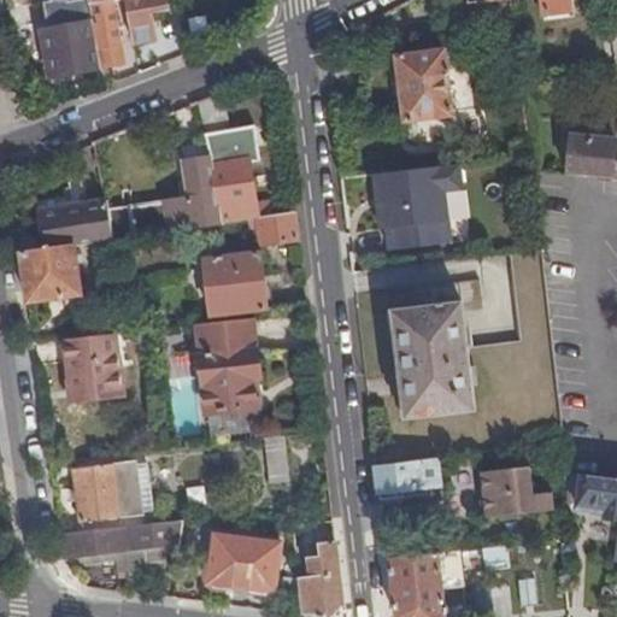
[(51,78),(103,69),(101,68),(89,0),(54,0),(42,3),(47,30),(41,31),(51,78)]
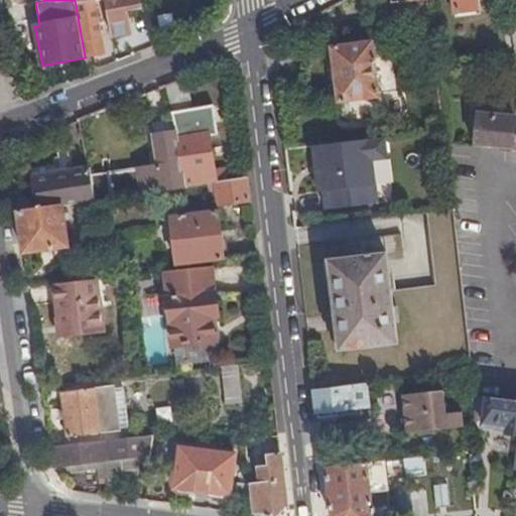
[(75,0),(85,56),(105,52),(96,2),(106,0),(105,0),(75,0)]
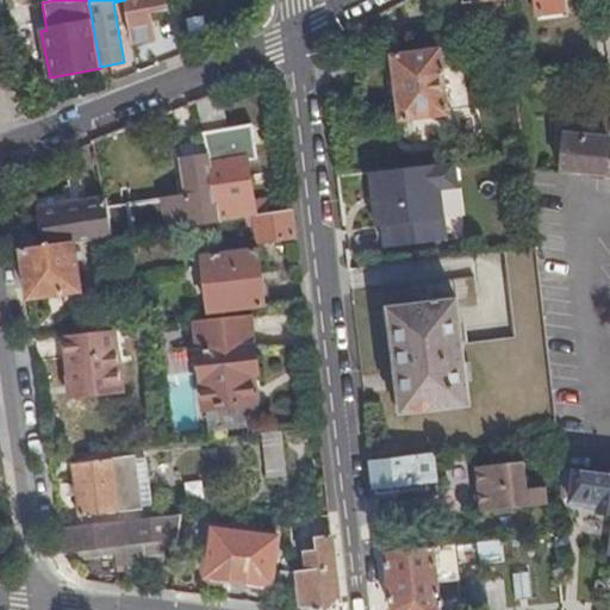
[(124,0),(125,0),(134,44),(154,39),(149,10),(166,6),(165,0),(124,0)]
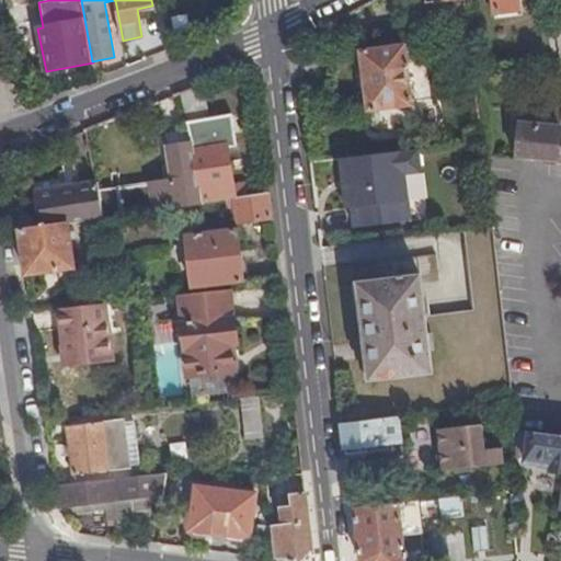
[(362,53),(364,73),(369,112),(413,107),(411,93),(405,47),(362,53)]
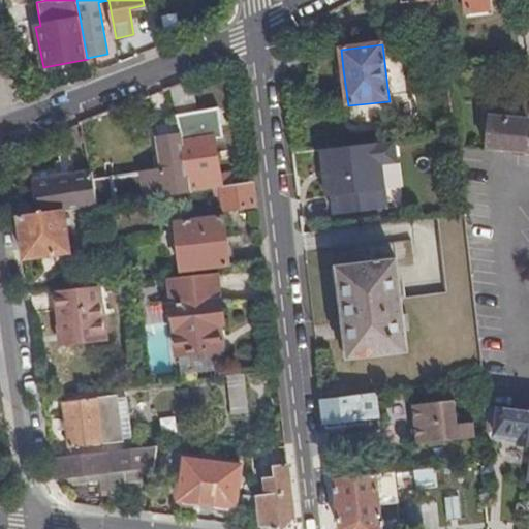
[(218,103),(176,111),(179,122),(189,186),(195,185),(195,179),(219,176),(220,175),(214,136),(222,134),(218,103)]
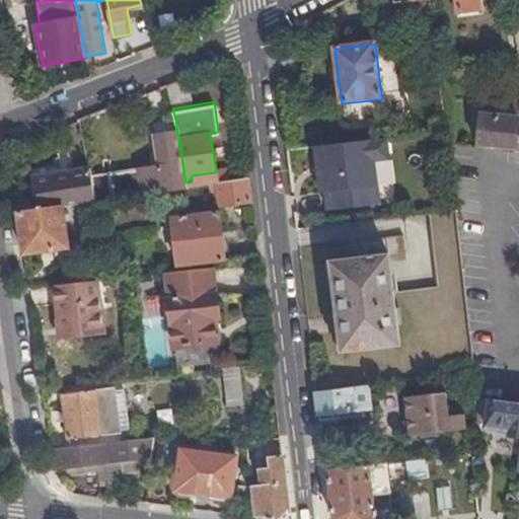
[(480,130),(479,148),(516,151),(517,146),(518,123),(518,103),(492,101),(491,117),(482,116),(480,130)]
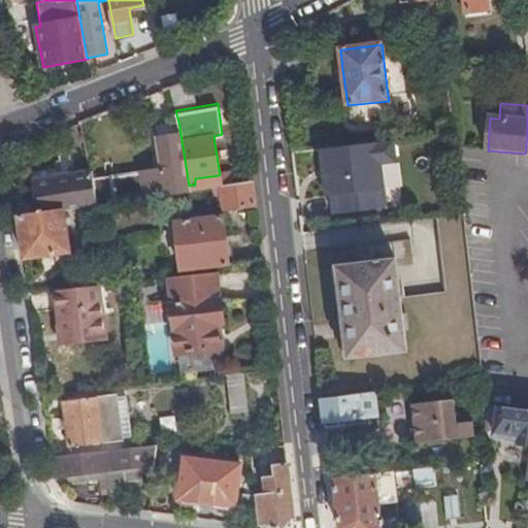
[(113,175),(117,200),(140,197),(190,190),(189,186),(178,122),(157,125),(163,168),(113,175)]
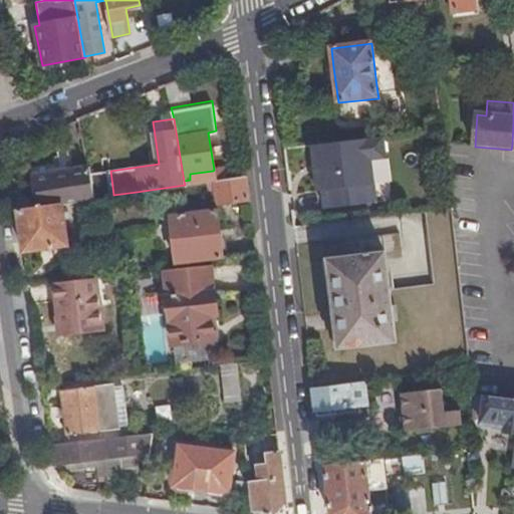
[(384,138),(312,146),(314,164),(322,164),(322,174),(315,175),(317,192),(322,192),(325,210),(377,203),(371,161),(387,159),(384,138)]
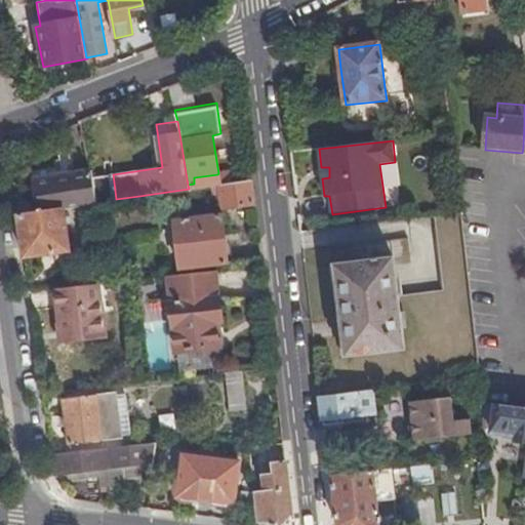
[(329,167),(321,167),(322,178),(329,177),(329,167)]
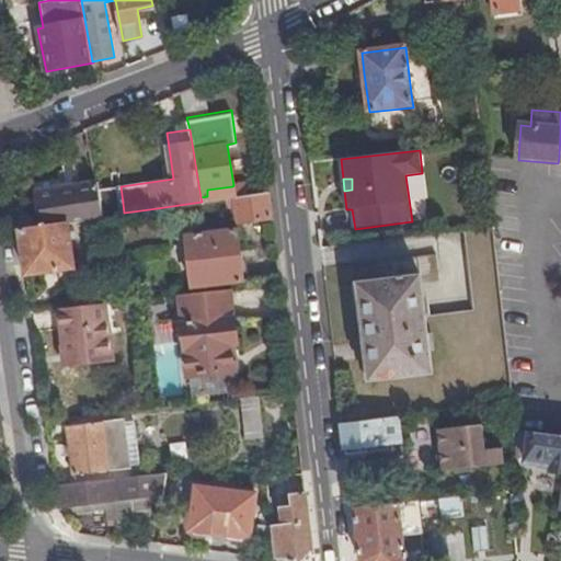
[(36,192),(42,225),(69,221),(81,219),(76,185),(36,192)]
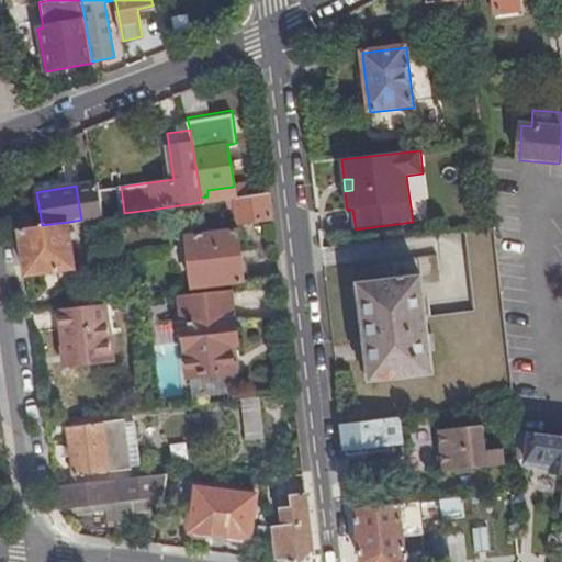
[(235,198),(233,187),(208,190),(208,197),(201,198),(202,202),(235,198)]
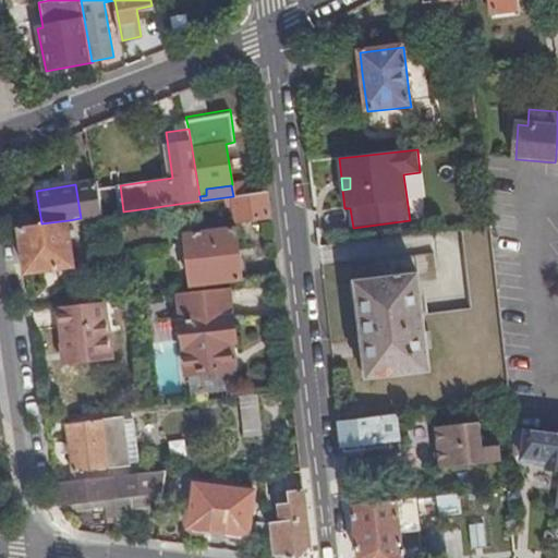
[(271,215),(268,192),(233,196),(201,201),(148,208),(150,226),(235,214),(235,218),(240,220),(271,215)]
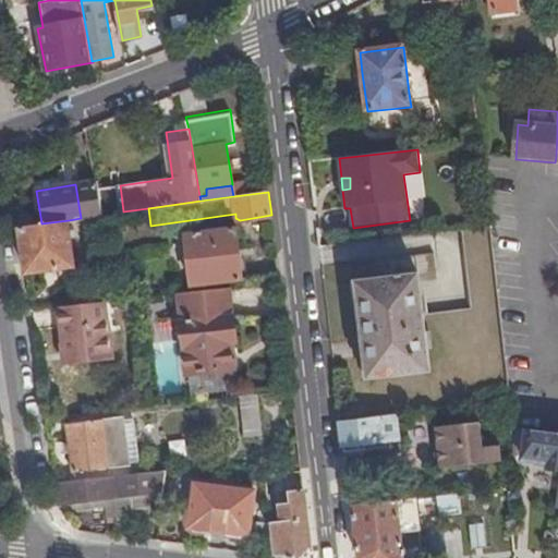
[(41,223),(19,227),(25,273),(74,265),(69,220),(41,223)]
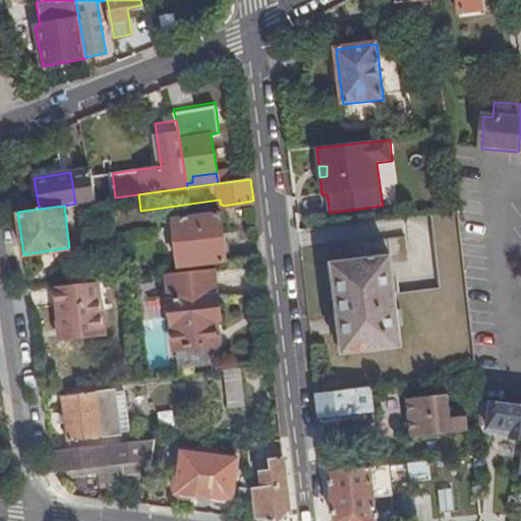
[(221,212),(175,217),(180,267),(226,262),(221,212)]
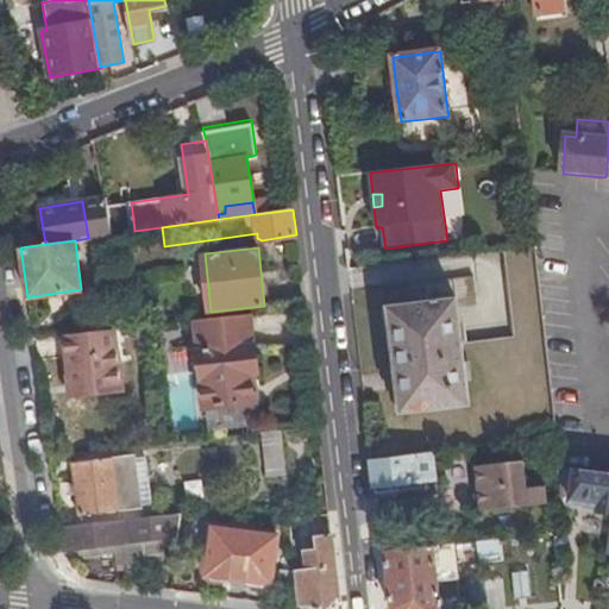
[(514,337),(545,333),(535,248),(503,251),(514,337)]
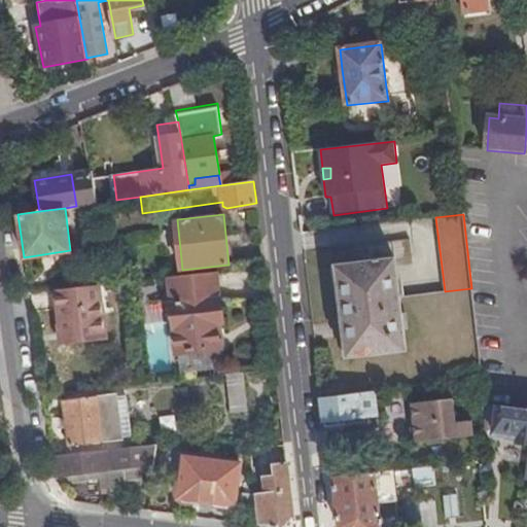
[(348,356),(406,350),(396,260),(382,262),(382,259),(375,260),(375,262),(338,267),(348,356)]
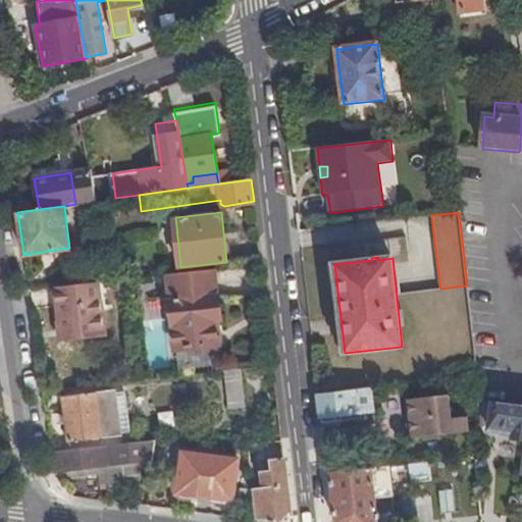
[(218,318),(214,268),(169,273),(176,348),(216,344),(214,319),(218,318)]
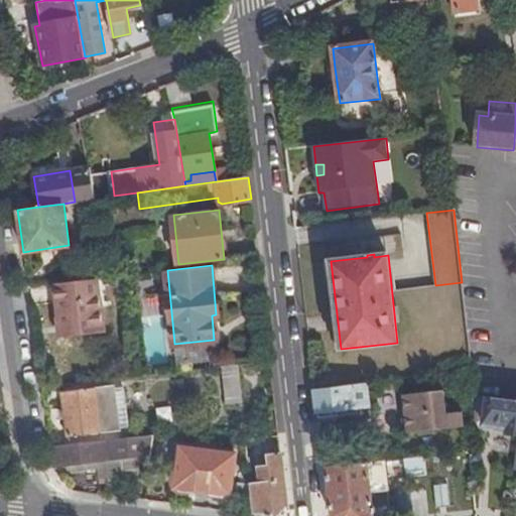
[(93,279),(55,283),(60,335),(103,331),(100,301),(98,278),(93,279)]
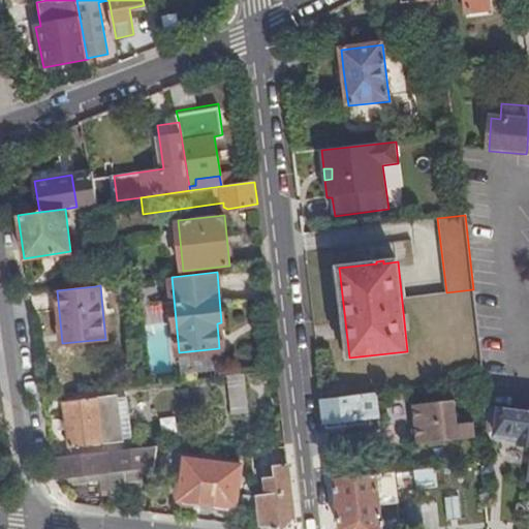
[(243,374),(231,375),(234,395),(245,393),(243,374)]
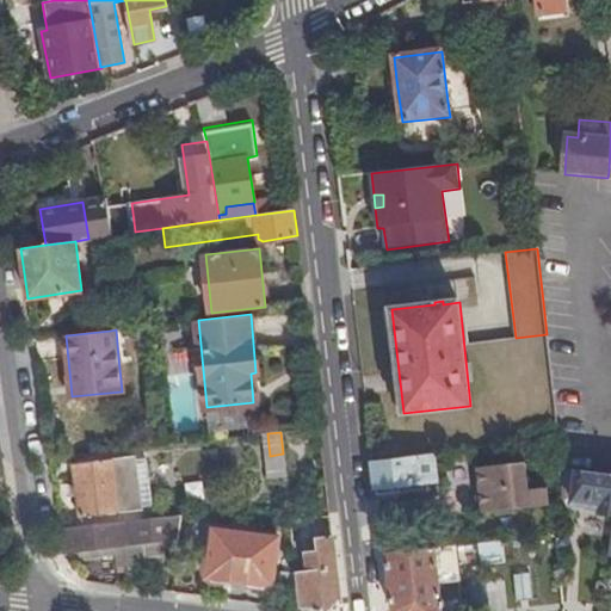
[(439,483),(434,455),(413,457),(415,485),(417,486),(439,483)]
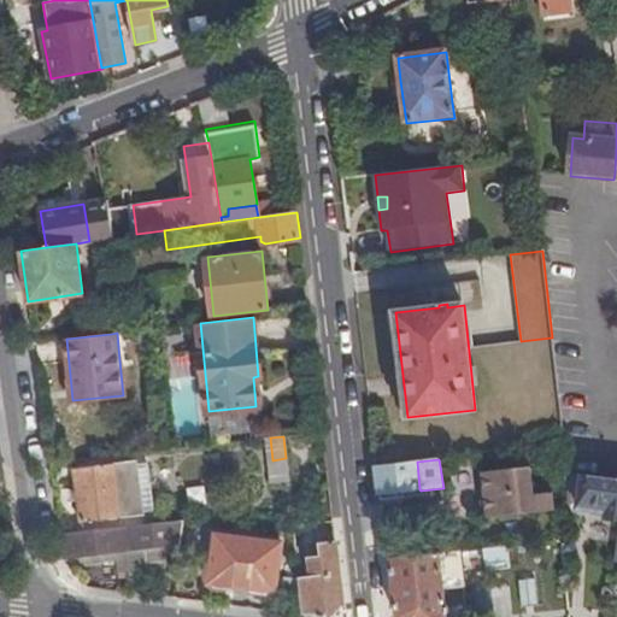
[(142,510),(137,465),(137,460),(75,468),(81,522),(144,516),(142,510)]
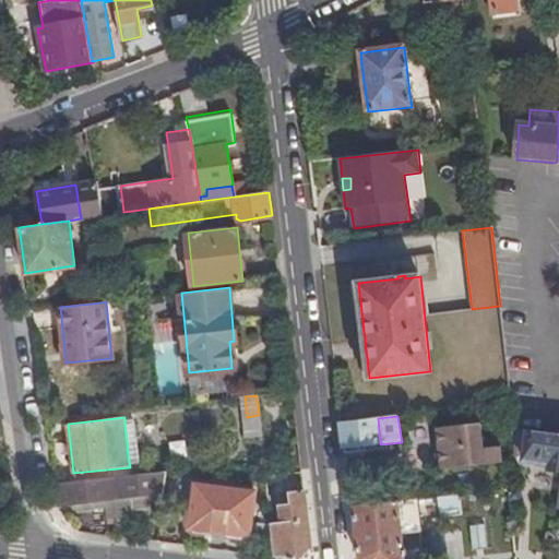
[(341,423),(344,448),(345,448),(346,453),(366,451),(365,444),(380,443),(378,418),(341,423)]
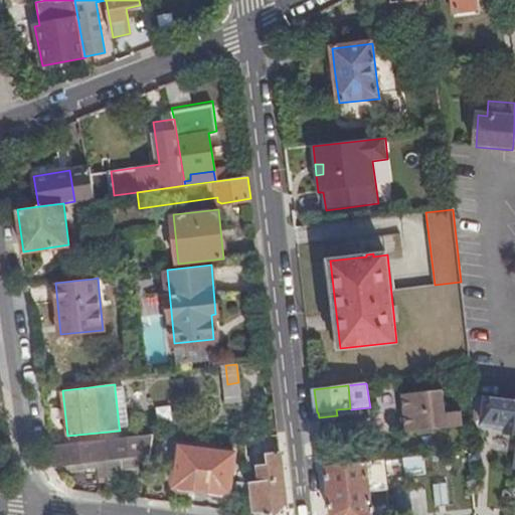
[(125,387),(115,388),(119,425),(129,424),(125,387)]
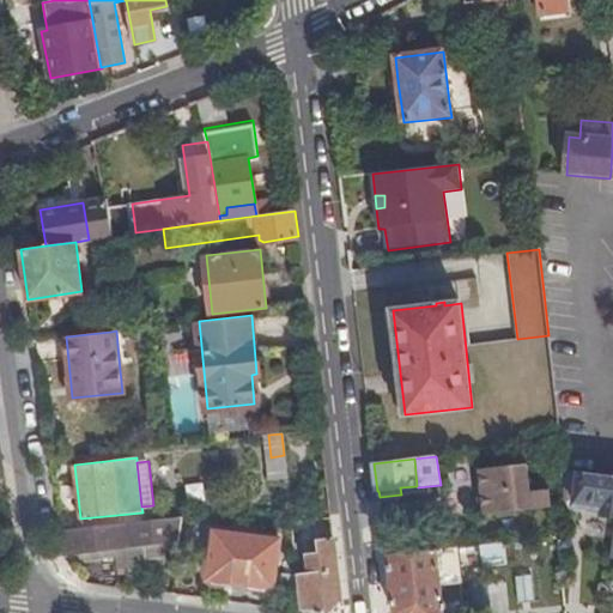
[(487,515),(553,507),(552,489),(533,491),(530,465),(483,469),(487,515)]
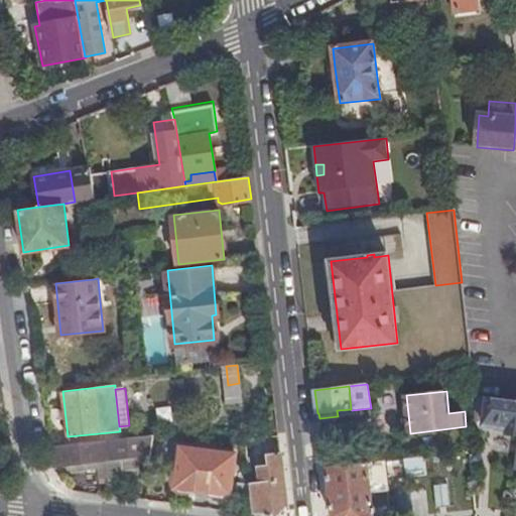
[(506,432),(515,433),(515,400),(487,397),(484,424),(507,427),(506,432)]
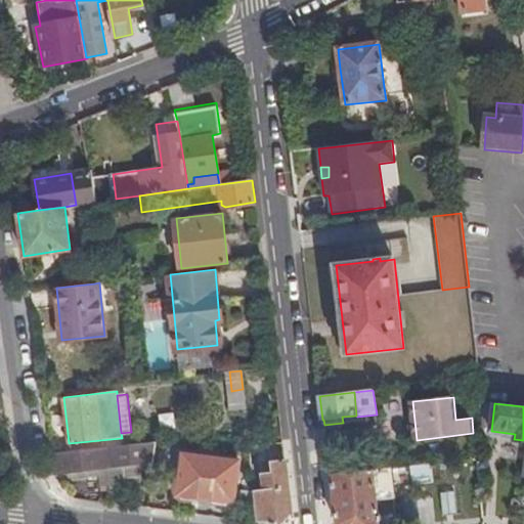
[(158,442),(52,453),(55,473),(111,467),(111,474),(153,469),(158,442)]
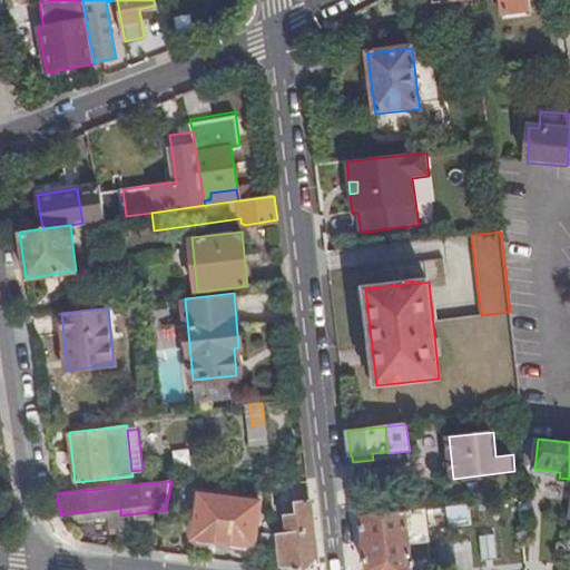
[(262,501),(199,492),(194,539),(255,547),(262,501)]
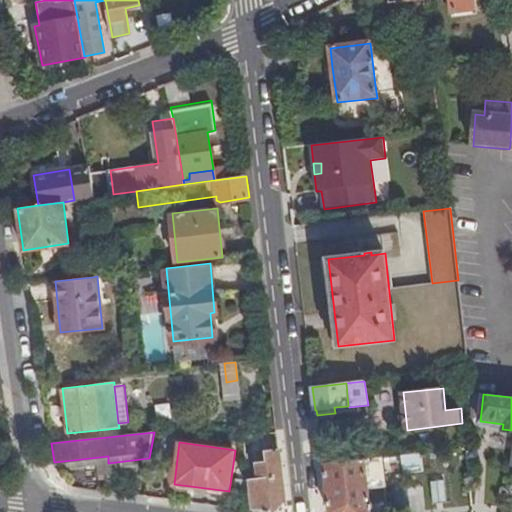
[(276,511),(285,502),(278,443),(271,444),(271,450),(264,451),(265,456),(266,462),(256,463),(258,479),(249,480),(253,511),(264,511),(276,511)]
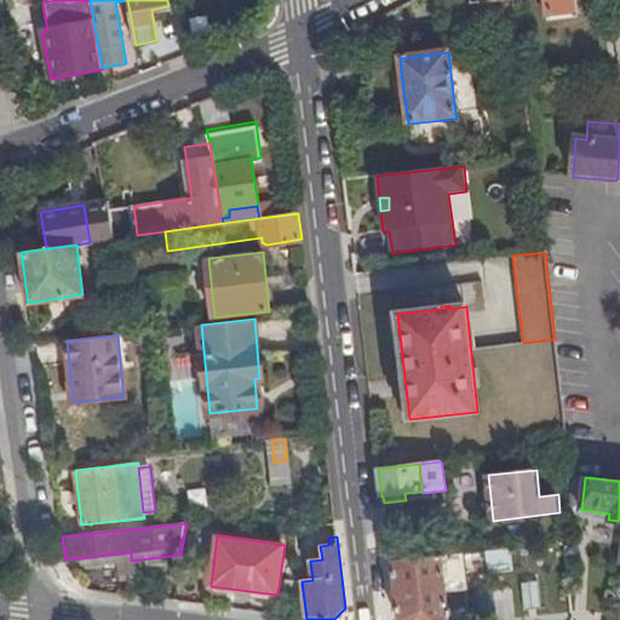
[(451,619),(451,615),(453,615),(452,610),(449,612),(447,592),(469,590),(468,577),(492,574),(492,569),(510,567),(509,550),(392,563),(399,619),(451,619)]
